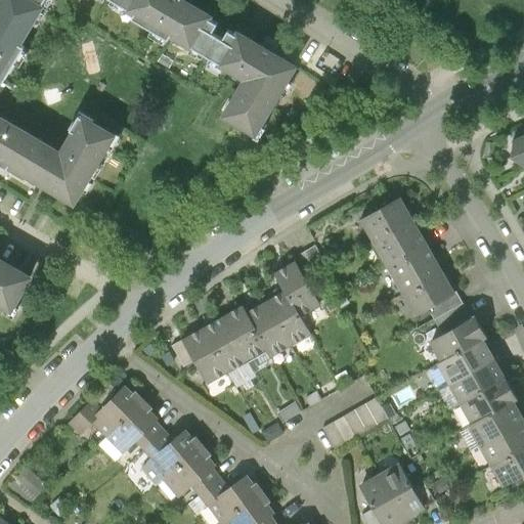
[(44,7),(42,5),(32,0),(3,0),(0,5),(0,82),(2,84),(23,48),(20,47),(44,7)]
